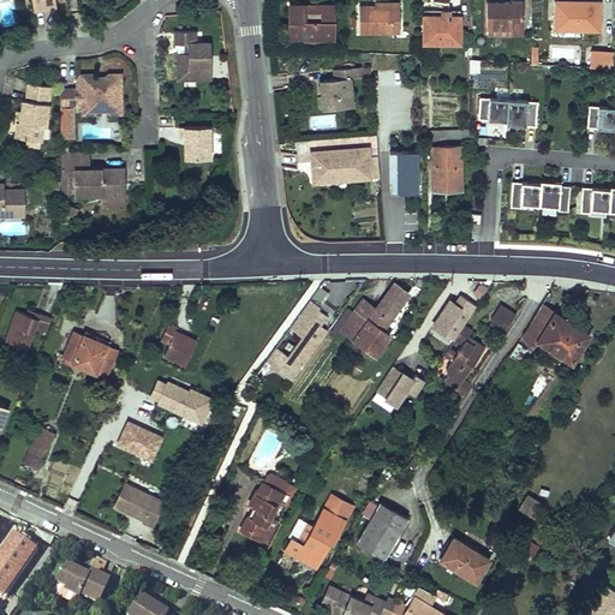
[(33,0),(35,10),(47,9),(57,6),(55,0),(33,0)]
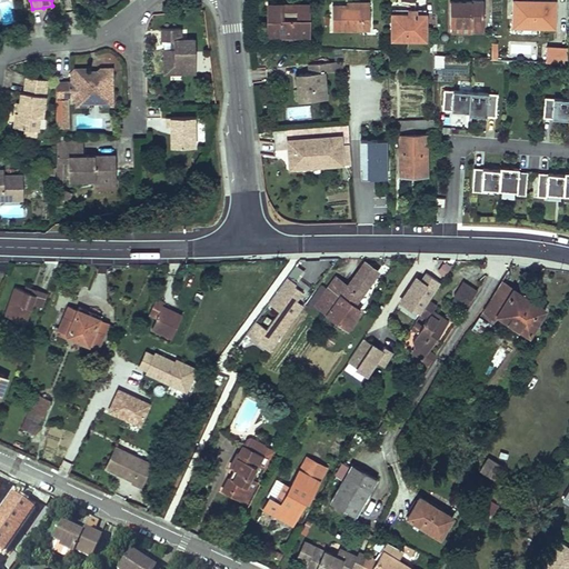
[(472,33),(472,31),(483,31),(483,0),(471,0),(471,1),(450,2),(450,26),(451,26),(451,33),(472,33)]
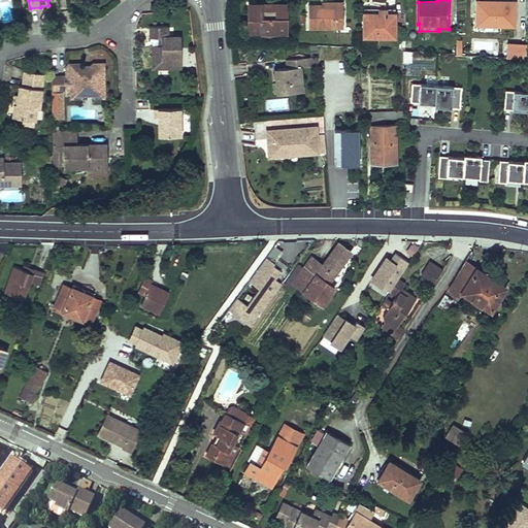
[(308,5),(308,28),(343,28),(343,2),(334,2),(334,5),(323,5),(308,5)]
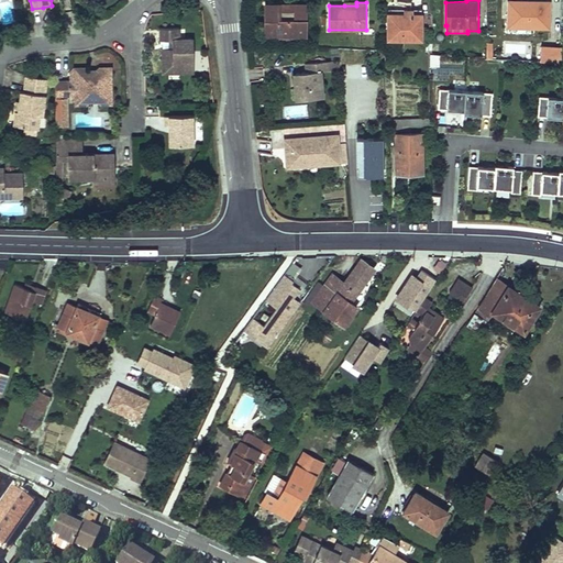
[(509,2),(508,26),(549,28),(549,2),(530,2),(509,2)]
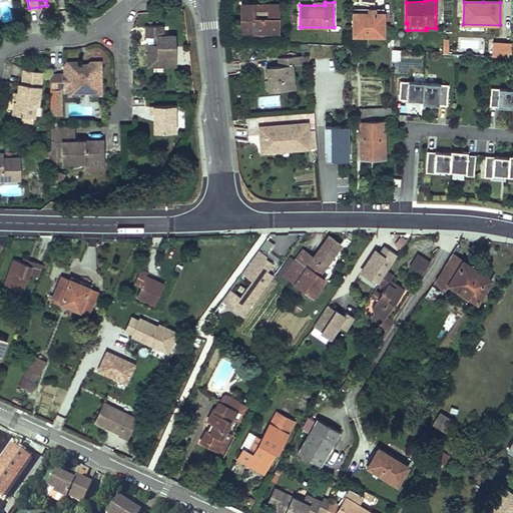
[(241,4),(241,31),(279,31),(279,9),(254,9),(254,4),(241,4)]
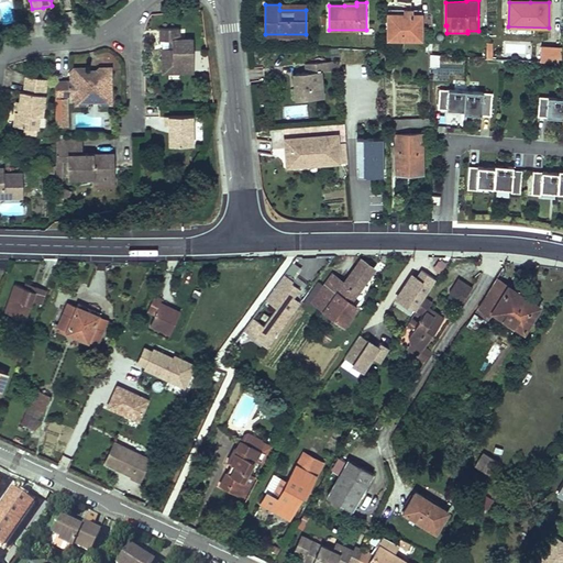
[(388,14),(388,39),(421,39),(421,14),(388,14)]
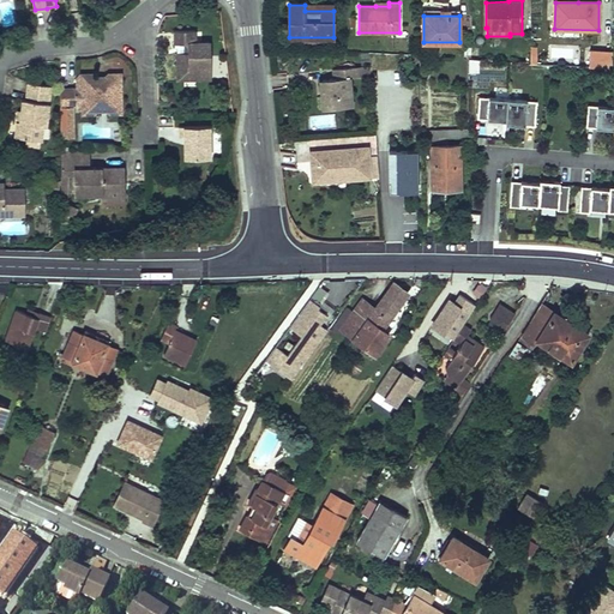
[(210,78),(209,42),(194,43),(194,31),(174,32),(174,44),(182,43),(188,43),(188,53),(184,53),(178,53),(178,67),(178,79),(210,78)]
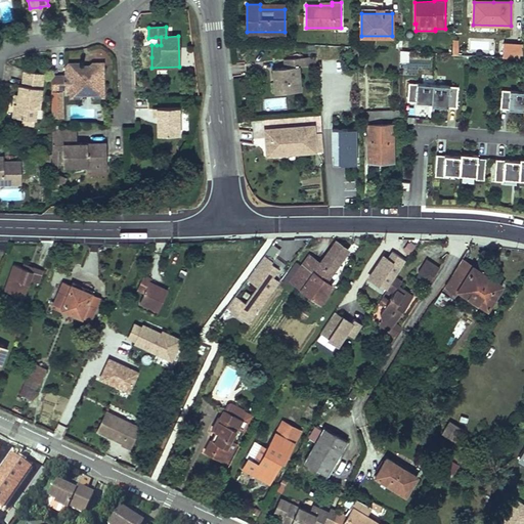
[(503,43),(503,57),(522,58),(523,43),(503,43)]
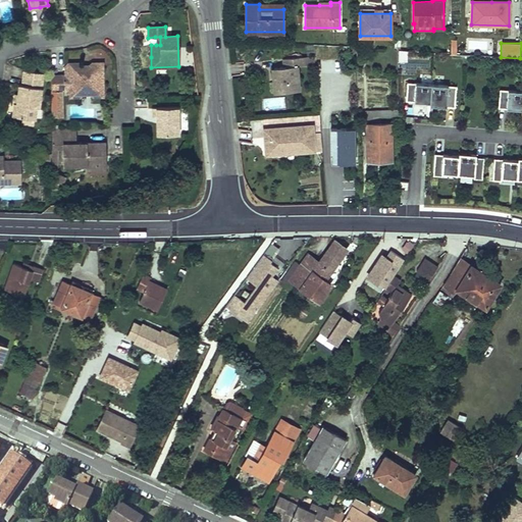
[(314,53),(314,59),(329,58),(329,51),(314,53)]
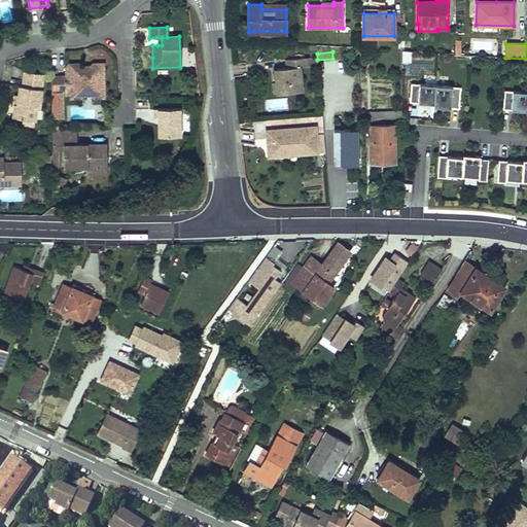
[(316,57),(304,58),(305,66),(317,65),(316,57)]
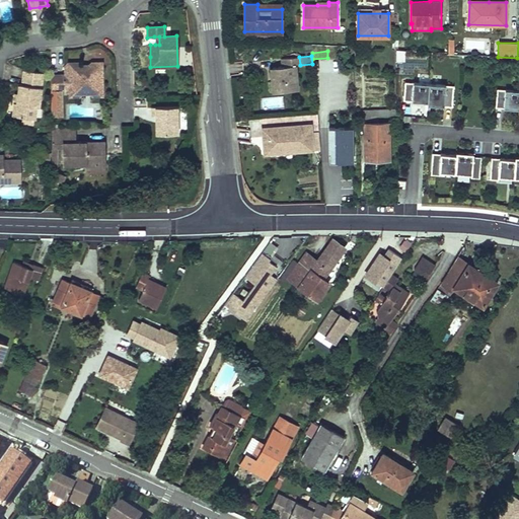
[(273,83),(274,92),(297,90),(295,66),(300,65),(299,57),(282,58),(282,66),(271,67),(273,83)]
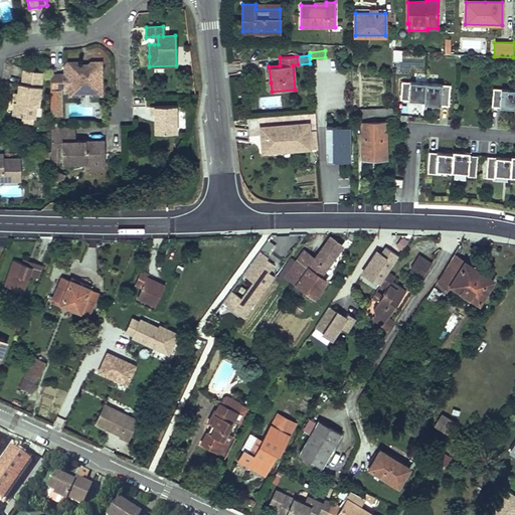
[(64,73),(50,73),(50,89),(69,89),(78,89),(78,92),(93,92),(93,89),(102,89),(102,79),(99,79),(99,73),(102,73),(102,64),(88,64),(88,68),(81,68),(81,64),(75,64),(63,65),(64,73)]
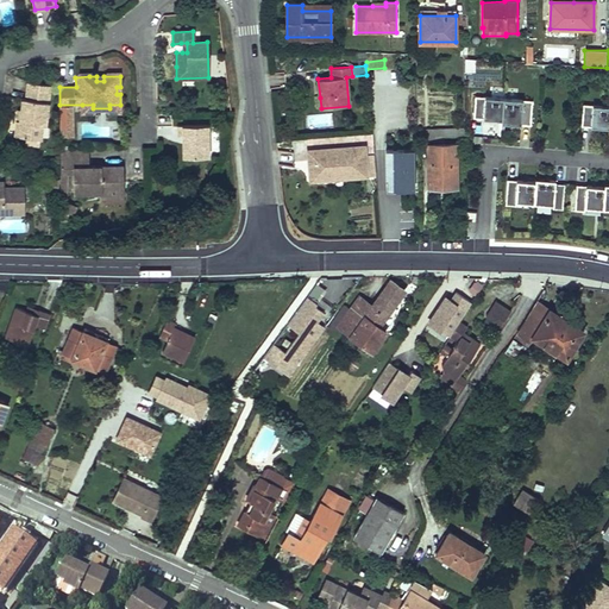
[(51,85),(27,82),(26,99),(23,99),(22,110),(20,120),(17,120),(16,136),(25,137),(41,138),(43,125),(45,125),(51,85)]
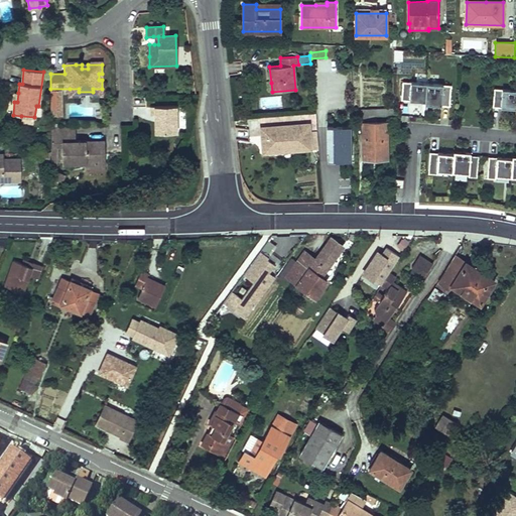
[(450,86),(401,82),(401,100),(425,101),(424,106),(449,106),(450,86)]
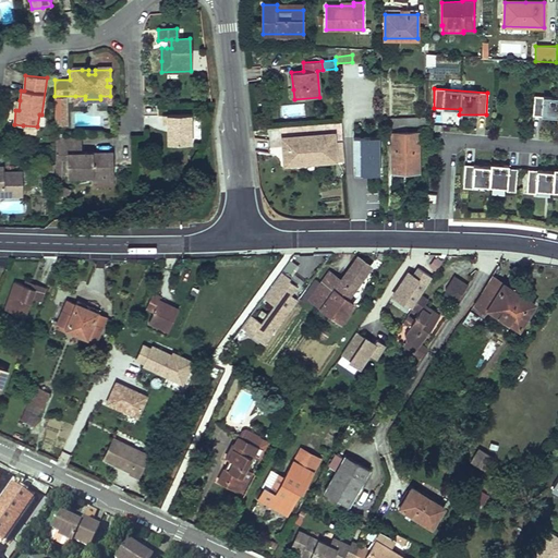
[(557,97),(533,96),(532,116),(557,117),(557,97)]
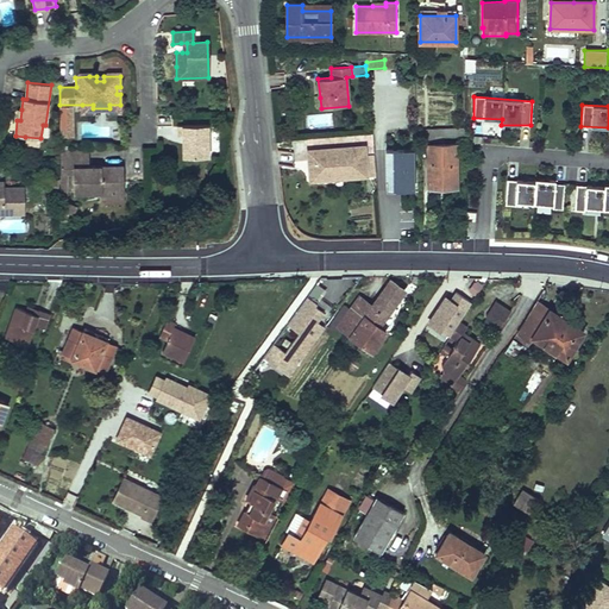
[(187,144),(182,144),(182,157),(208,156),(208,125),(177,125),(179,136),(182,136),(187,136),(187,144)]
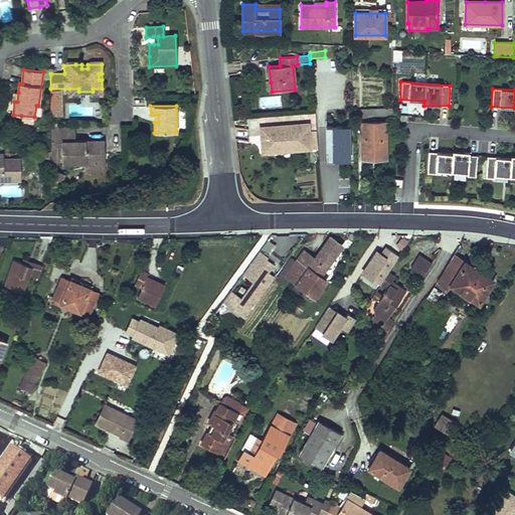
[(362,109),(362,120),(376,120),(376,116),(393,116),(393,109),(362,109)]
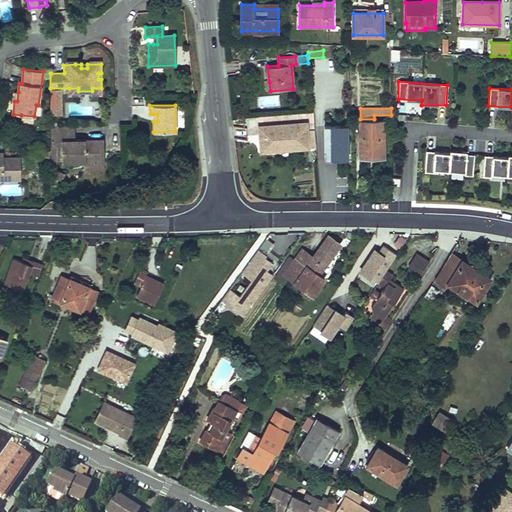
[(360,121),(360,159),(384,159),(383,121),(360,121)]
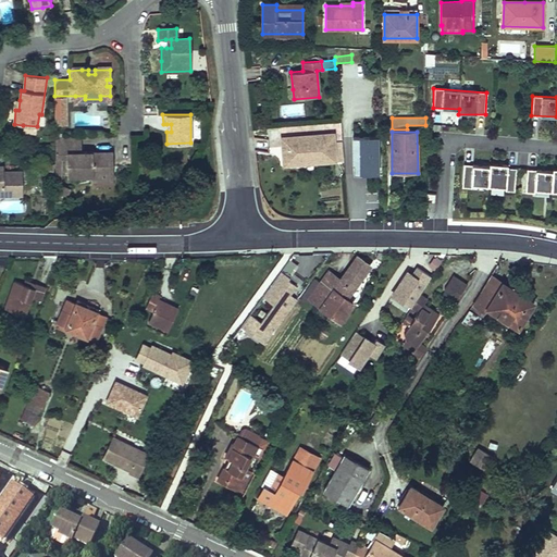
[(282,138),(283,150),(288,149),(289,165),(307,163),(307,161),(312,161),(312,163),(335,161),(333,134),(282,138)]
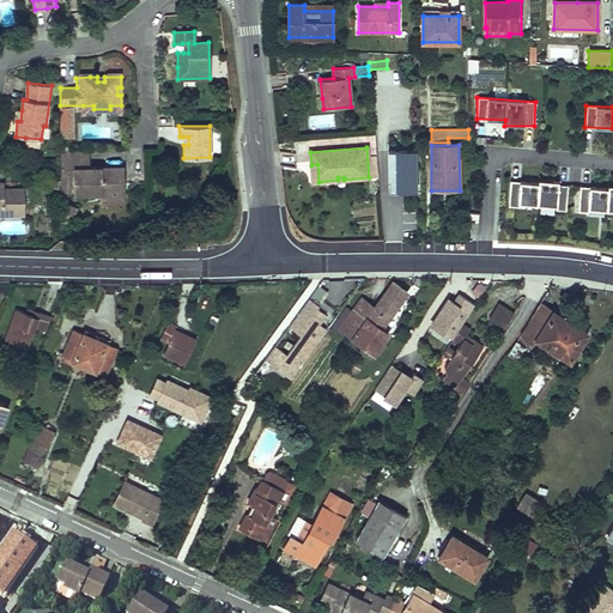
[(90,168),(89,150),(61,151),(61,163),(61,169),(74,169),(74,194),(102,193),(125,193),(125,168),(102,168),(102,173),(95,173),(95,168),(90,168)]
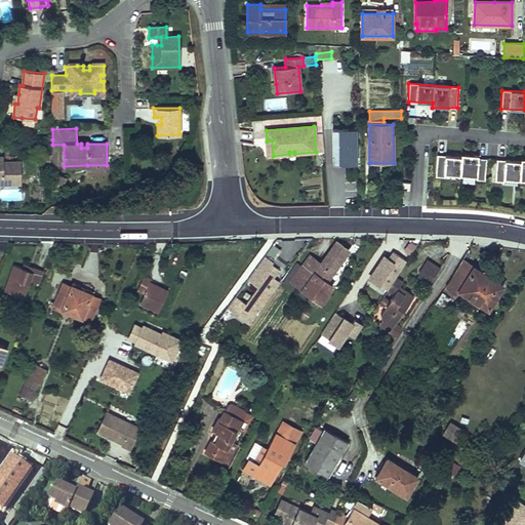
[(322,129),(324,163),(356,163),(356,129),(332,129),(322,129)]
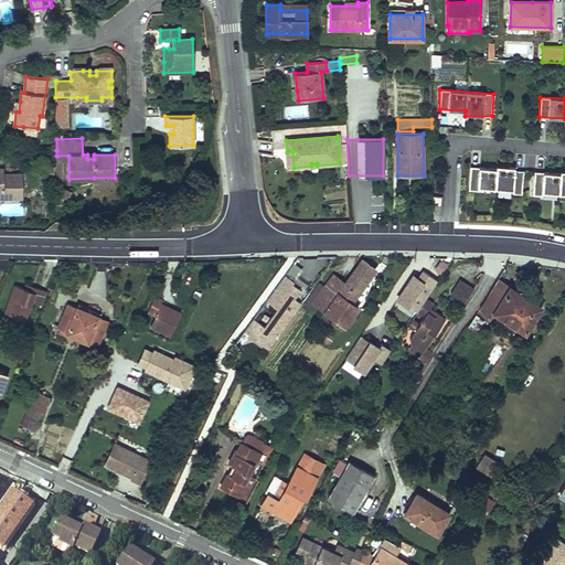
[(497,169),(470,166),(468,190),(479,191),(479,188),(512,190),(512,194),(522,194),(523,172),(514,171),(514,168),(498,167),(497,169)]
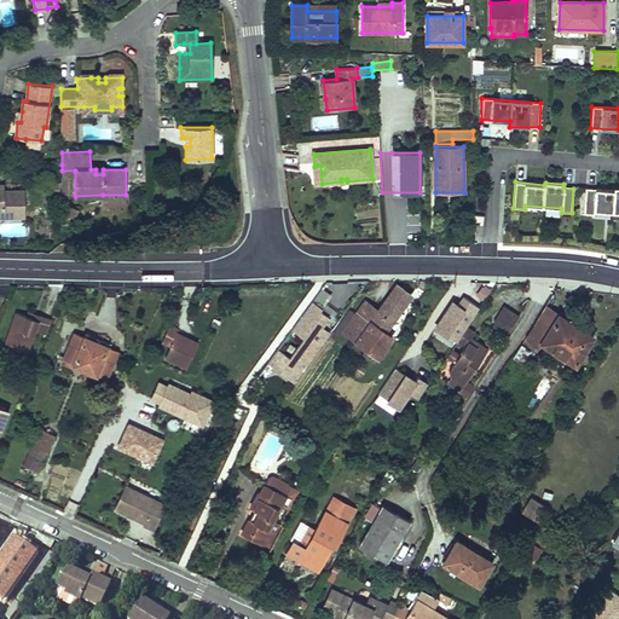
[(614,190),(585,187),(584,214),(594,215),(594,210),(618,212),(618,187),(614,187),(614,190)]
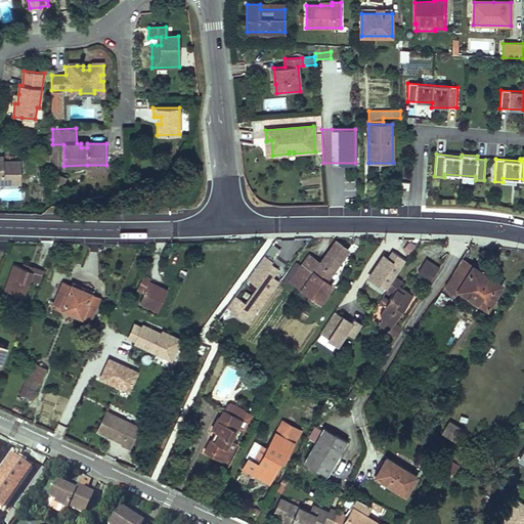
[(22,161),(3,162),(0,161),(0,183),(22,183),(22,161)]
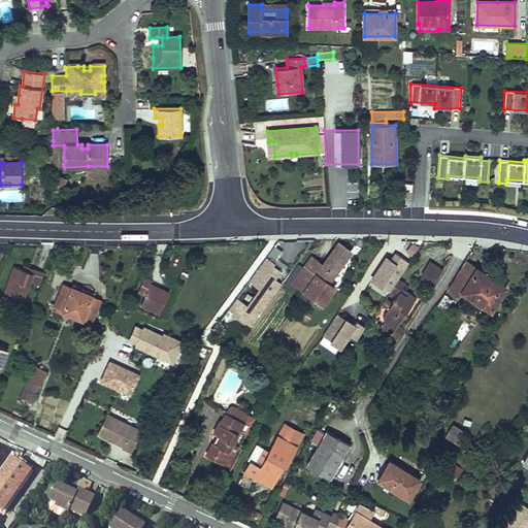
[(351,252),(338,242),(323,265),(311,257),(295,279),(306,288),(304,291),(307,294),(303,299),(306,302),(311,296),(322,304),(334,288),(328,283),(351,252)]
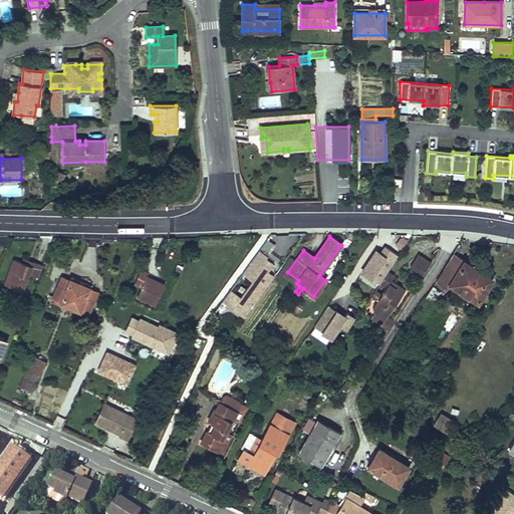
[(244,321),(273,275),(269,272),(275,262),(258,251),(242,275),(251,281),(241,296),(230,289),(220,305),(244,321)]
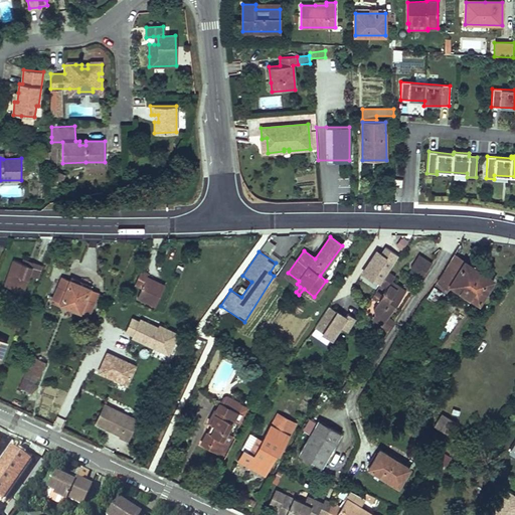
[(410,268),(411,271),(417,270),(424,259),(419,254),(410,268)]
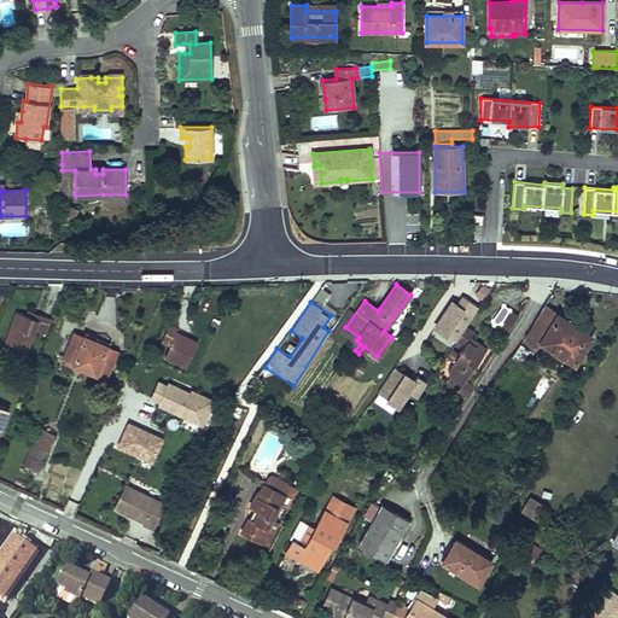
[(495,330),(505,336),(518,315),(509,310),(501,324),(494,325),(495,330)]
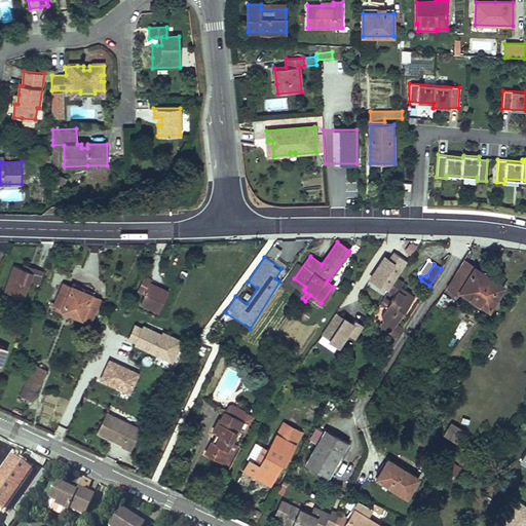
[(14,265),(4,291),(24,298),(30,280),(39,285),(44,271),(34,267),(32,272),(24,268),(14,265)]
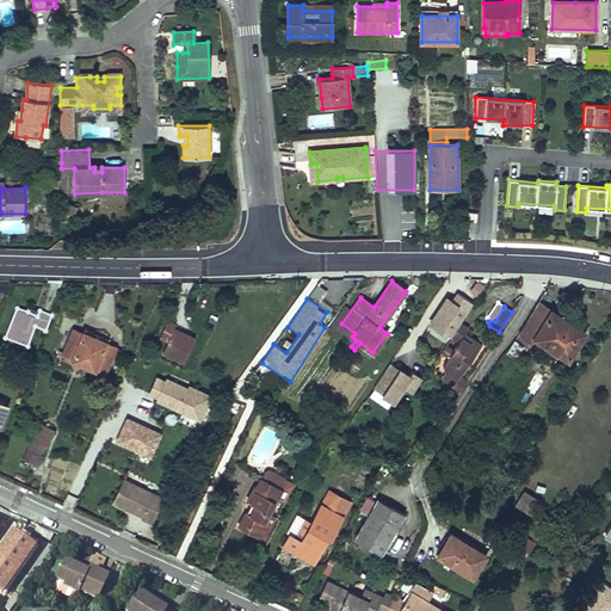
[(578,345),(572,343),(580,329),(566,320),(551,312),(543,325),(530,315),(519,333),(534,341),(536,337),(569,358),(578,345)]
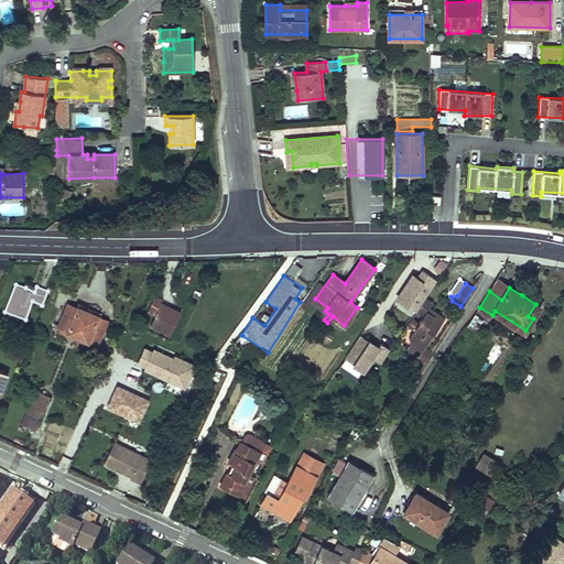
[(155,315),(150,325),(170,334),(180,313),(160,304),(162,300),(154,296),(148,312),(155,315)]
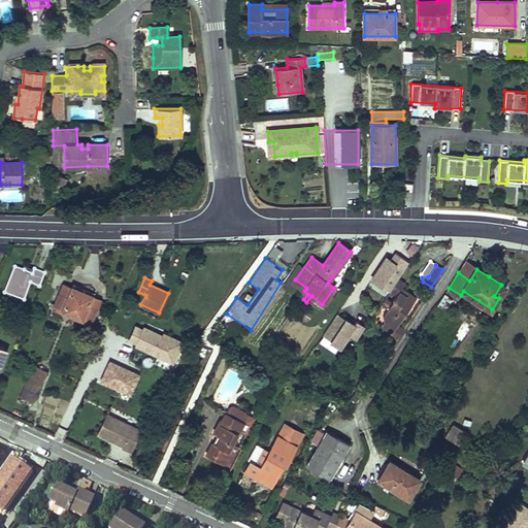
[(386,298),(381,304),(387,308),(383,316),(384,322),(395,329),(398,324),(416,297),(402,288),(405,283),(398,278),(390,291),(396,296),(392,302),(386,298)]
